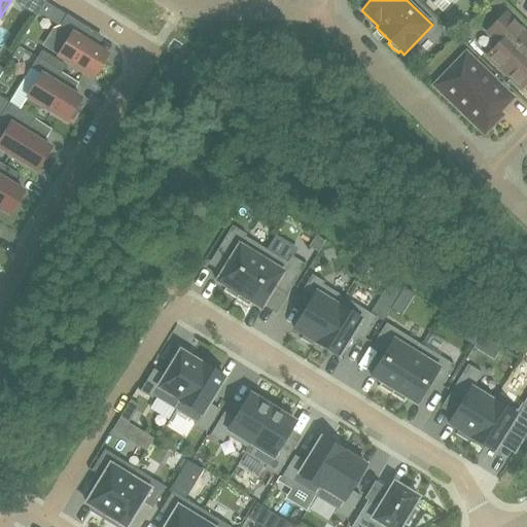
[(45,3),(38,13),(59,27),(67,31),(54,54),(93,77),(107,55),(80,39),(86,28),(66,15),(45,3)]
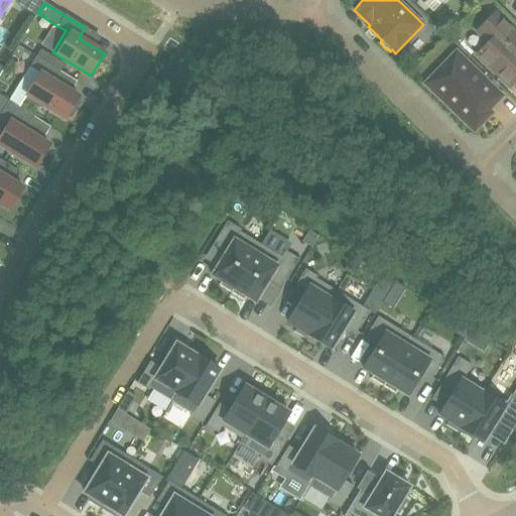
[(515,34),(495,14),(478,32),(489,43),(478,54),(510,86),(515,79),(515,34)]
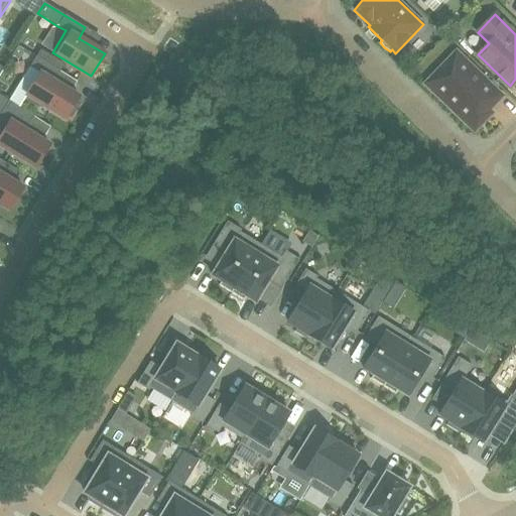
[(484,109),(482,108),(487,103),(490,106),(499,97),(456,54),(427,84),(468,123),(469,123),(470,124),(473,125),(475,126),(477,126),(478,125),(480,125),(482,123),(483,122),(484,121),(485,119),(485,118),(486,117),(486,115),(486,113),(485,111),(484,110),(484,109)]
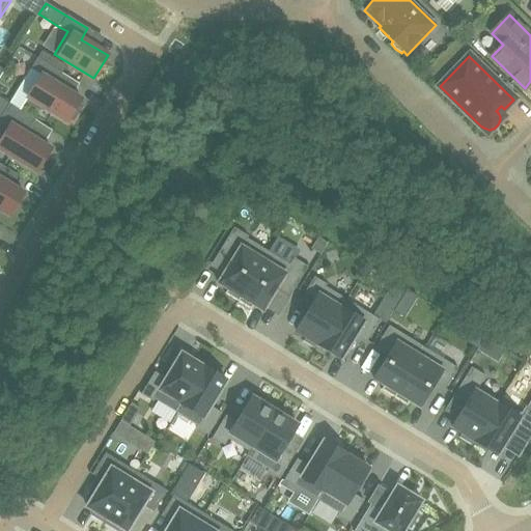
[(62,74),(37,58),(30,70),(40,76),(25,102),(39,111),(42,107),(66,122),(70,118),(73,120),(82,106),(78,104),(81,100),(55,84),(62,74)]
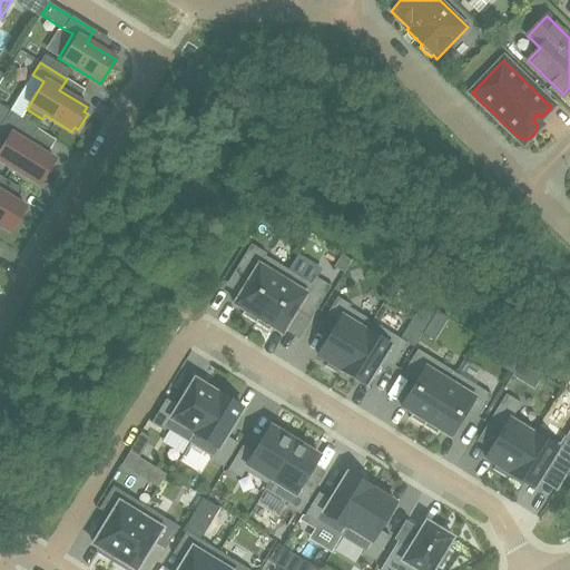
[(0,106),(0,140),(6,144),(0,153),(0,160),(39,185),(53,160),(28,144),(37,129),(9,111),(0,106)]
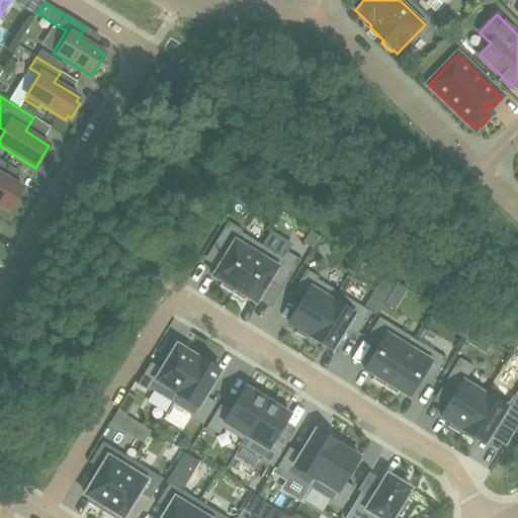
[(0,205),(9,211),(22,188),(0,174),(0,167),(3,162),(0,160),(0,205)]
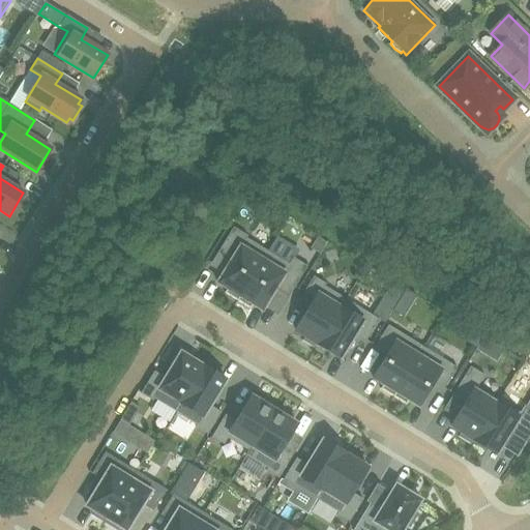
[(237,301),(267,252),(246,238),(247,236),(233,228),(217,254),(230,261),(217,283),(227,289),(224,293),(237,301)]
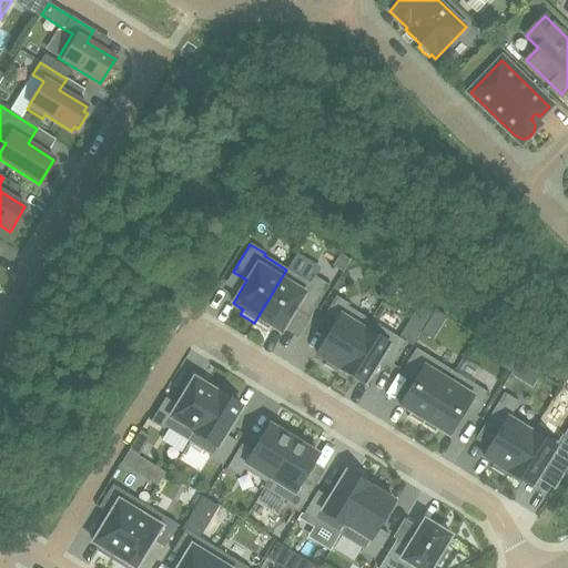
[(343,271),(350,260),(341,254),(333,265),(343,271)]
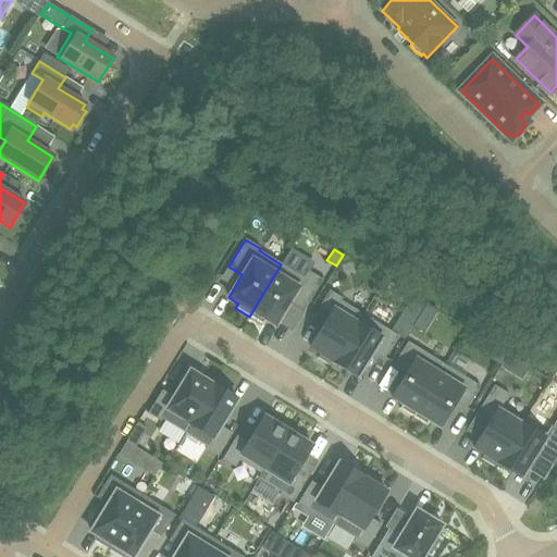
[(304,312),(323,281),(308,271),(304,279),(281,264),(249,317),(262,324),(265,320),(275,326),(289,304),(304,312)]
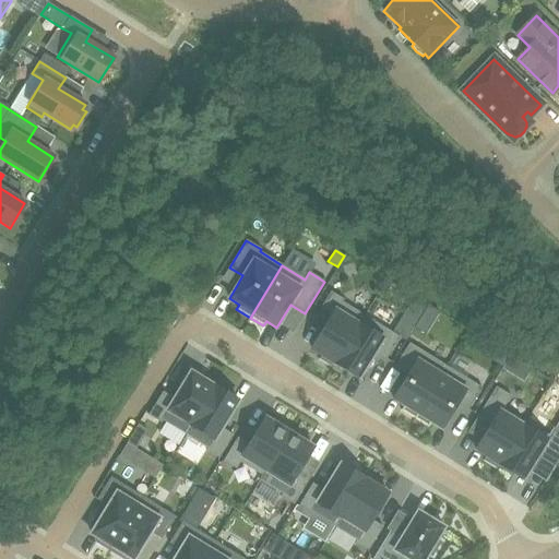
[(335,364),(365,316),(342,302),(343,300),(331,292),(316,316),(328,322),(311,349),(321,355),(319,360),(331,367),(333,363),(335,364)]
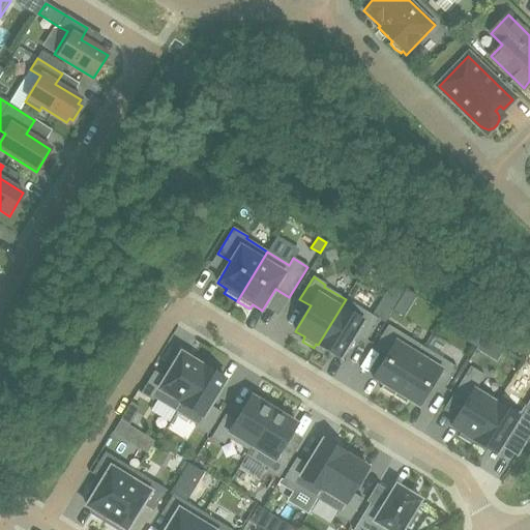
[(382,299),(372,316),(379,320),(383,323),(392,308),(393,306),(399,299),(403,291),(391,284),(382,299)]
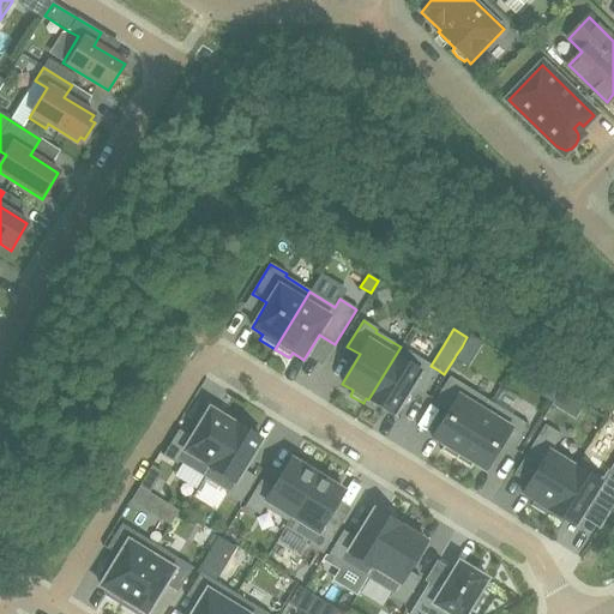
[(468,366),(475,355),(482,343),(469,335),(467,337),(462,347),(456,355),(455,357),(468,366)]
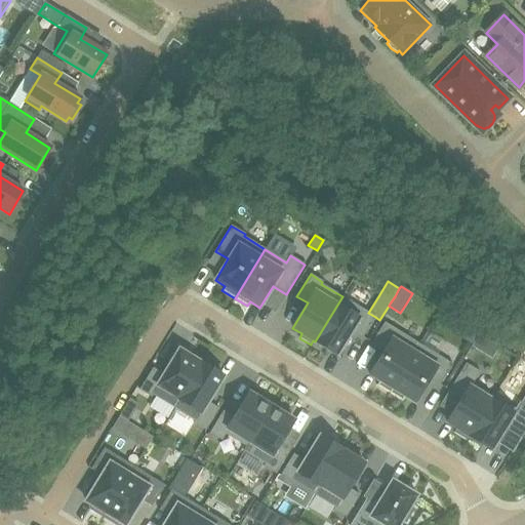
[(362,338),(375,317),(368,313),(342,296),(315,341),(336,355),(351,332),(362,338)]
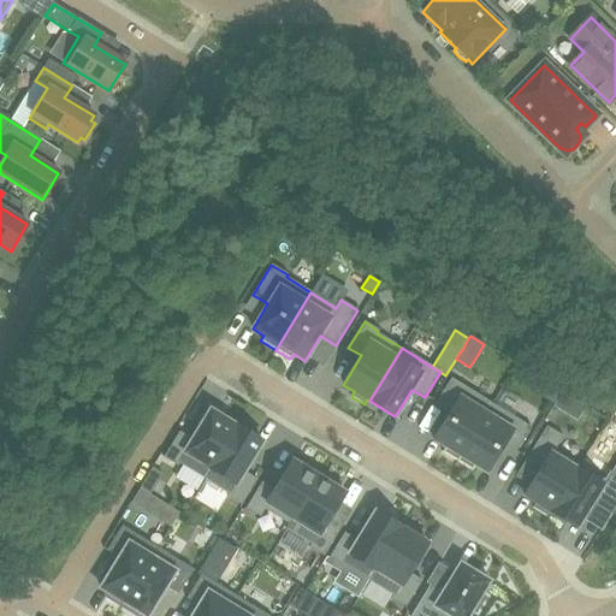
[(456,462),(492,404),(451,379),(436,404),(450,414),(433,440),(445,448),(442,452),(456,462)]
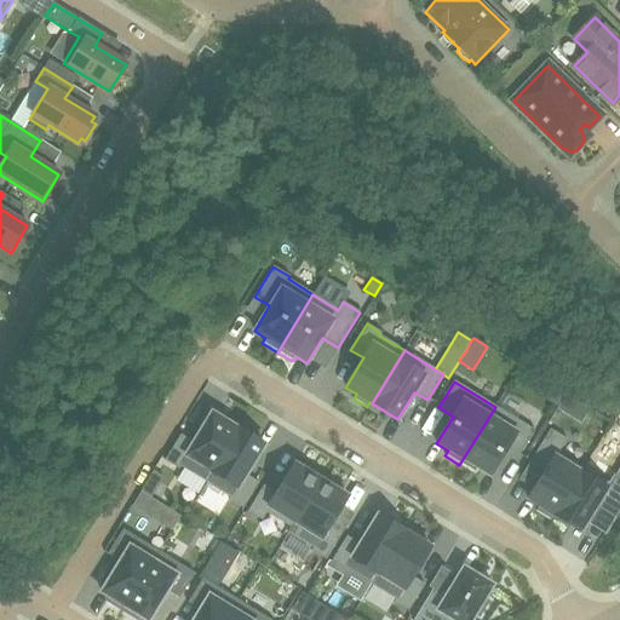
[(569,415),(577,402),(566,395),(557,408),(569,415)]
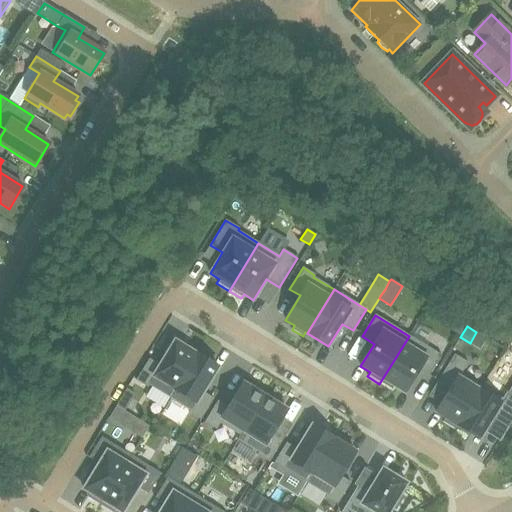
[(428,377),(441,356),(409,336),(379,384),(392,391),(394,387),(404,393),(418,370),(428,377)]
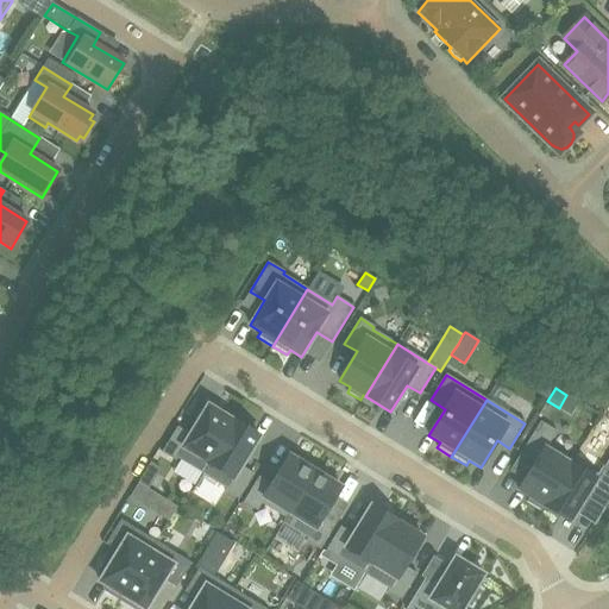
[(201,473),(233,421),(232,421),(234,415),(221,408),(219,413),(207,406),(189,434),(177,427),(162,452),(175,460),(177,458),(201,473)]
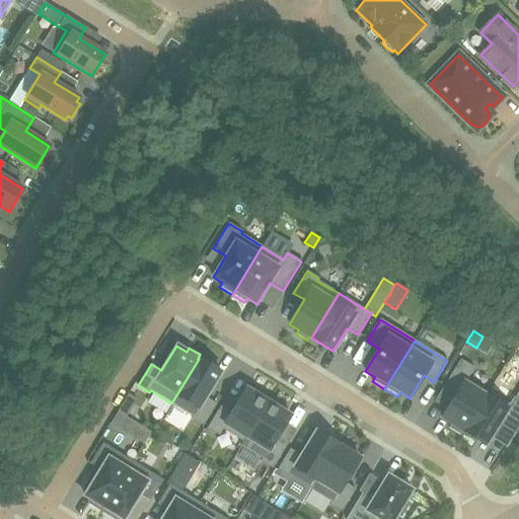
[(206,397),(221,373),(199,359),(171,403),(192,417),(191,419),(203,426),(216,404),(206,397)]
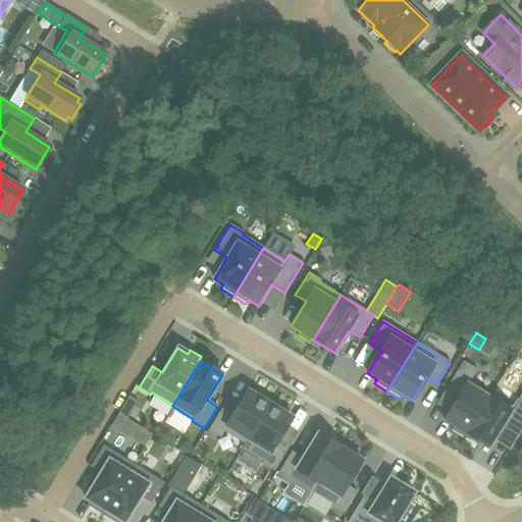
[(466,434),(491,394),(470,380),(477,370),(463,362),(445,392),(457,400),(445,420),(454,426),(451,430),(463,437),(465,433),(466,434)]
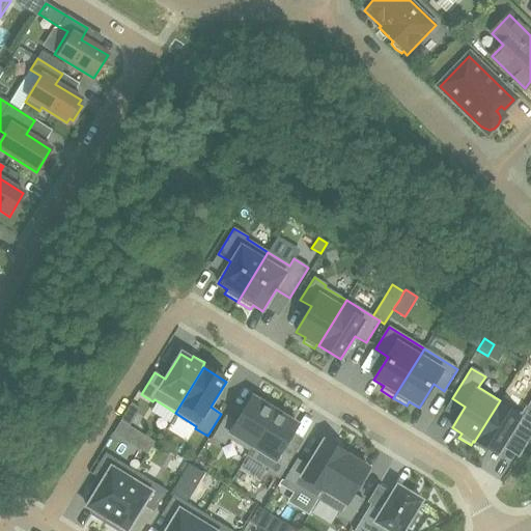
[(249,452),(277,407),(264,399),(261,403),(252,397),(236,422),(225,416),(212,438),(224,446),(227,440),(248,452),(249,452)]
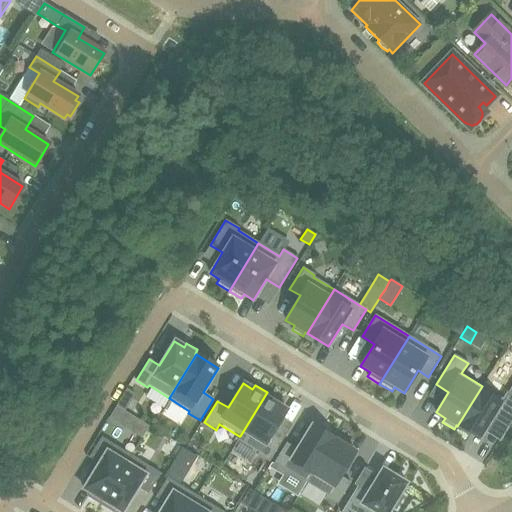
[(508,428),(511,420),(511,396),(506,392),(502,399),(482,386),(457,426),(479,439),(492,418),(508,428)]
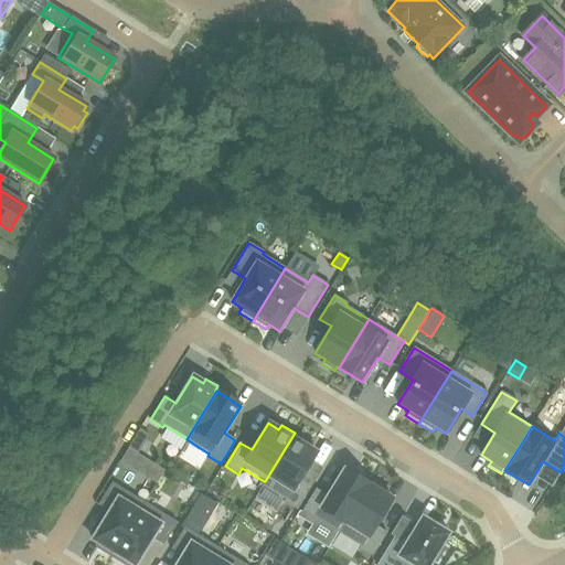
[(297,510),(313,482),(301,476),(316,452),(306,446),(308,441),(295,433),(265,481),(264,481),(262,486),(285,500),(284,502),(297,510)]
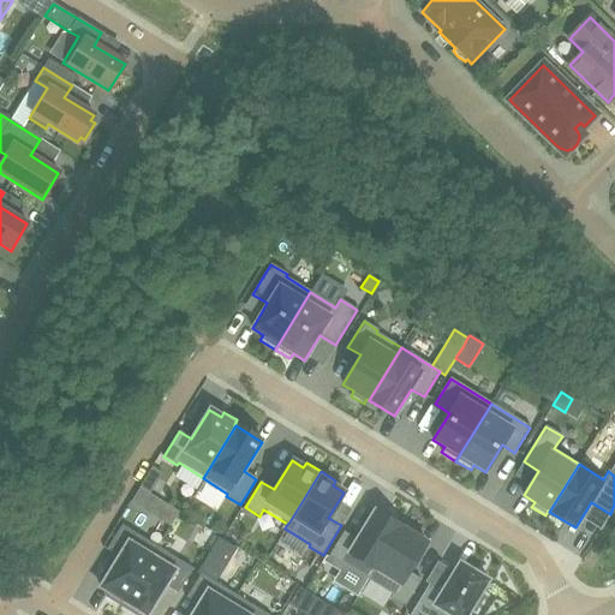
[(149,493),(155,483),(145,477),(139,487),(149,493)]
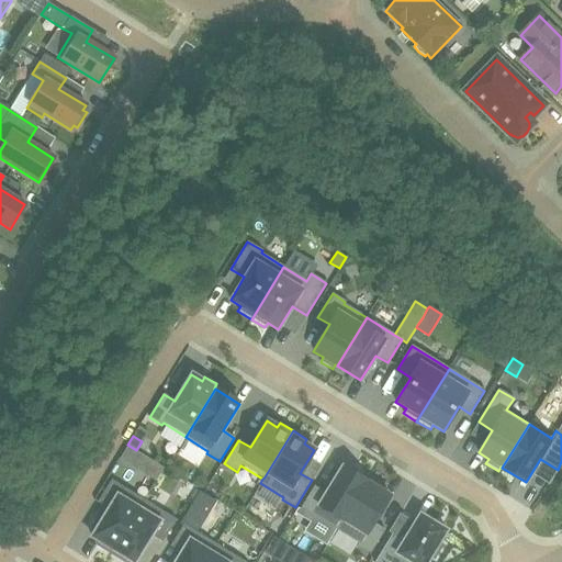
[(127,463),(135,451),(126,446),(119,458),(127,463)]
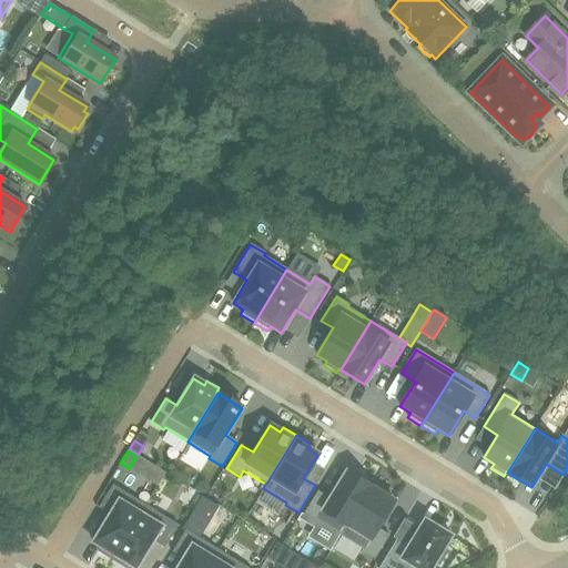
[(340,535),(369,487),(345,472),(328,499),(317,492),(303,515),(315,524),(317,521),(340,535)]
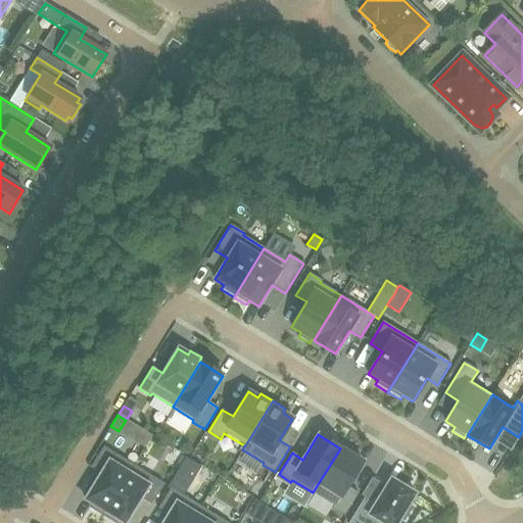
[(347,486),(363,462),(352,456),(355,452),(344,444),(341,448),(340,448),(313,492),(334,506),(332,508),(344,515),(358,493),(347,486)]
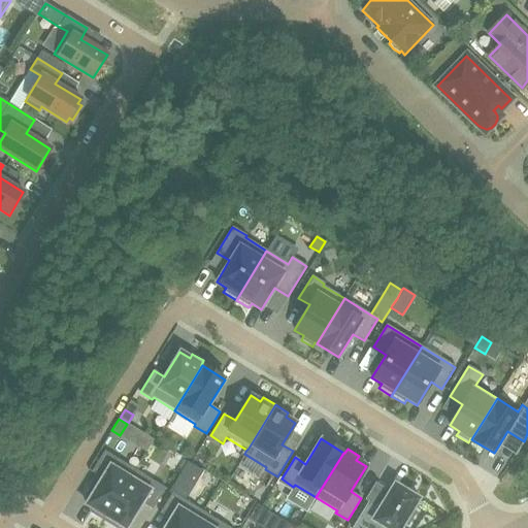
[(103,520),(135,469),(104,451),(92,472),(102,479),(86,504),(93,508),(91,513),(103,520)]
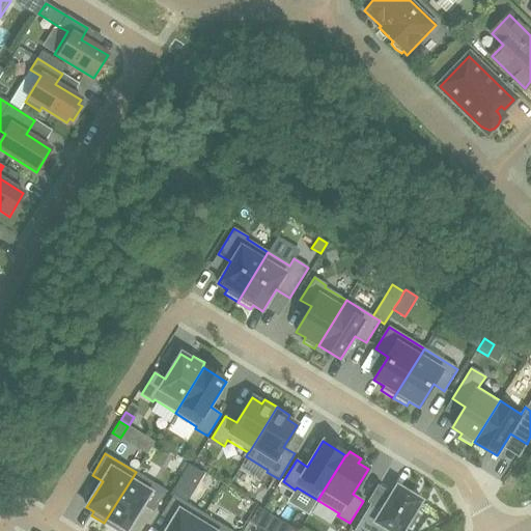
[(154,512),(166,492),(136,472),(104,523),(117,530),(119,528),(124,530),(127,530),(142,506),(154,512)]
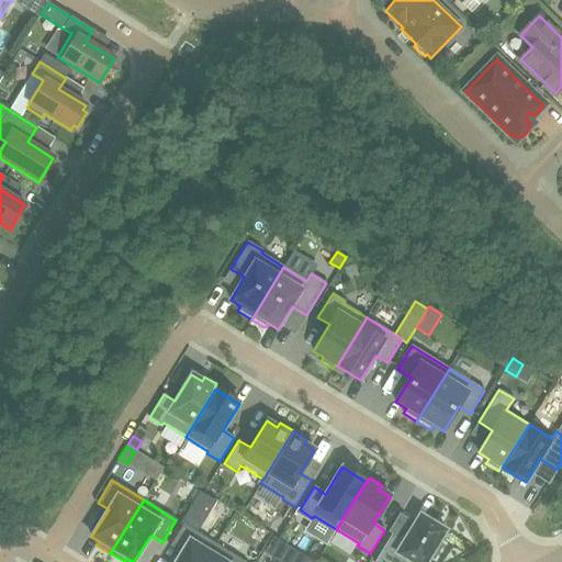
[(444,546),(439,542),(446,531),(419,515),(403,541),(392,535),(374,561),(392,561),(394,559),(398,561),(426,561),(429,558),(434,561),(444,546)]
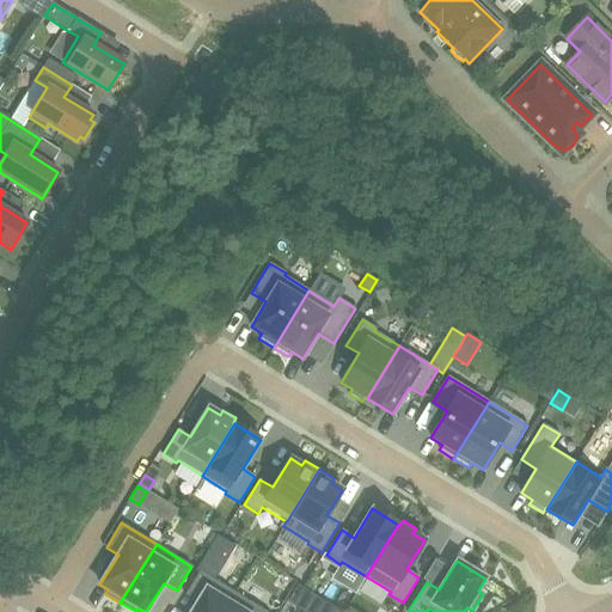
[(222,611),(234,593),(200,571),(184,595),(197,603),(190,611),(222,611)]
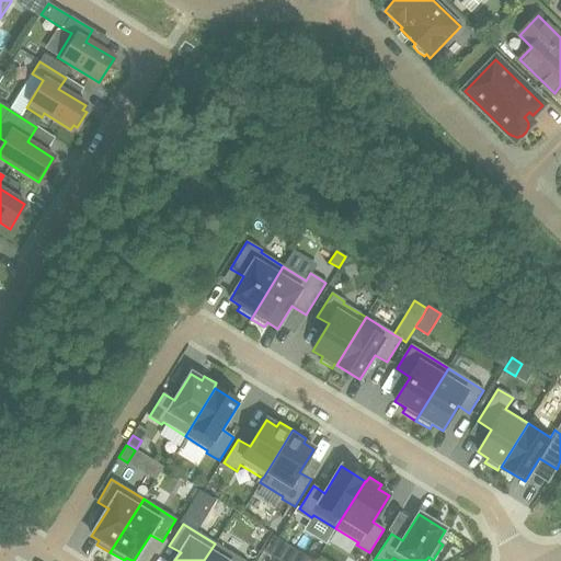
[(278,560),(288,545),(274,536),(264,551),(278,560)]
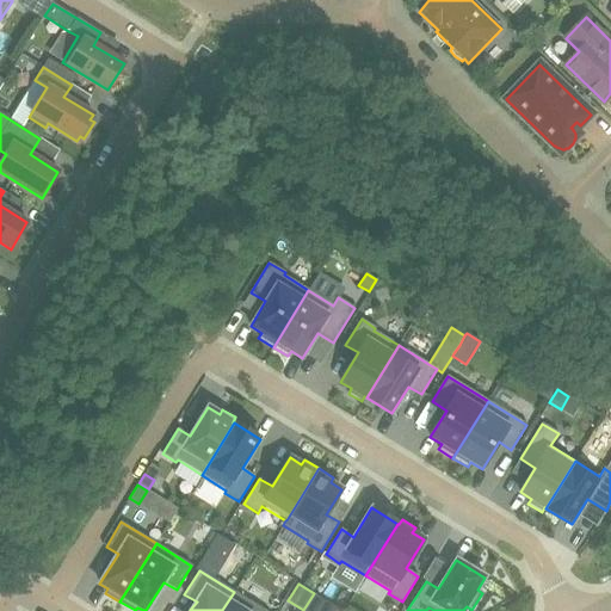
[(265,610),(234,592),(222,610),(265,610)]
